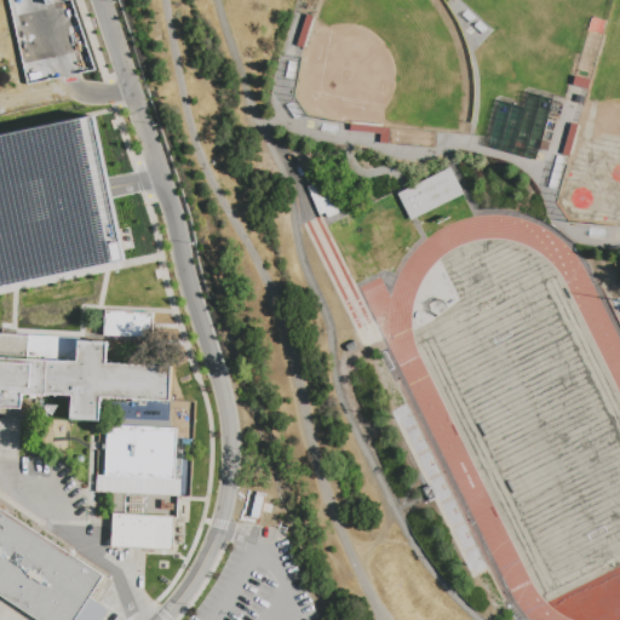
[(306,16),(314,18),(304,49),(297,46),(306,16)]
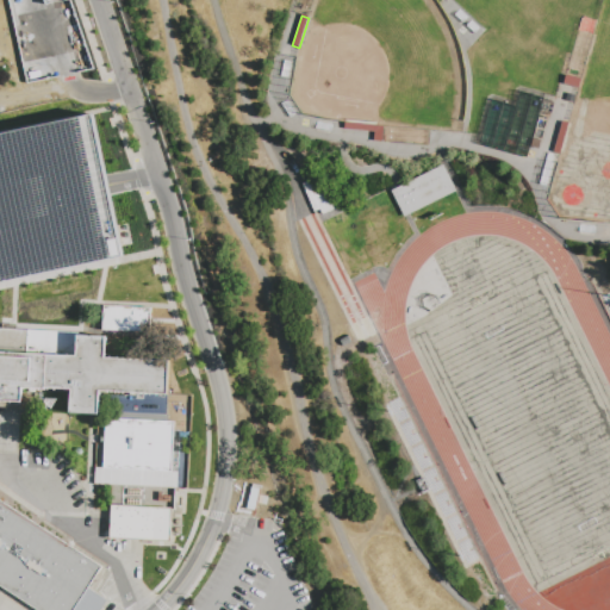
[(565,75),(580,80),(578,89),(562,85),(565,75)]
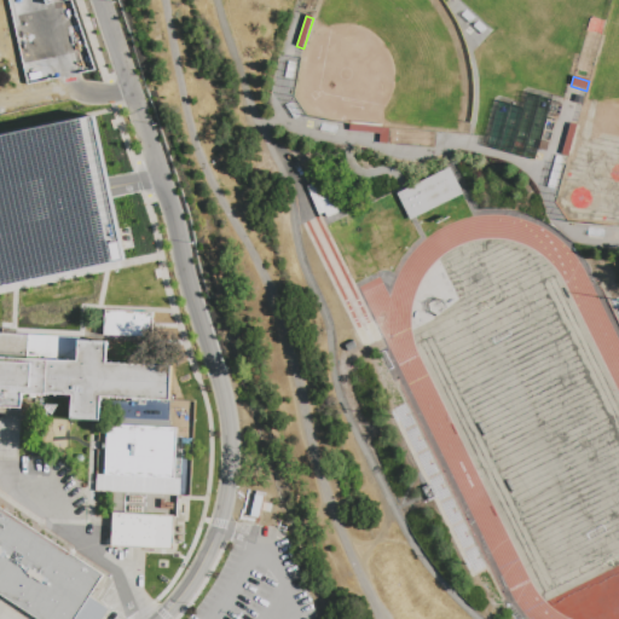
[(0,284),(122,260),(106,190),(92,117),(0,137),(0,284)]
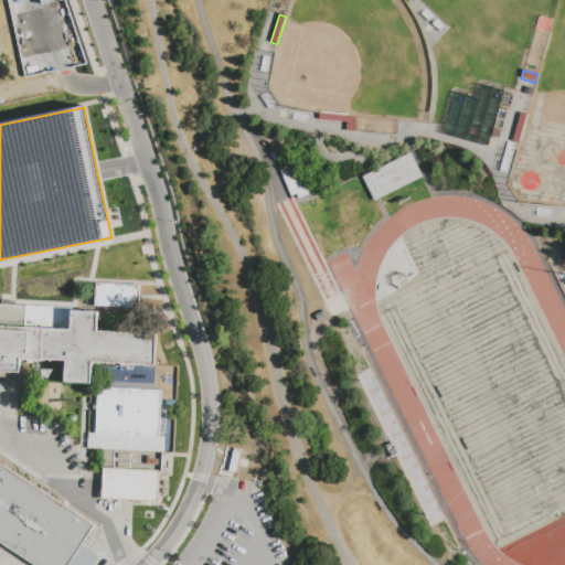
[(520,113),(525,114),(518,144),(512,142),(520,113)]
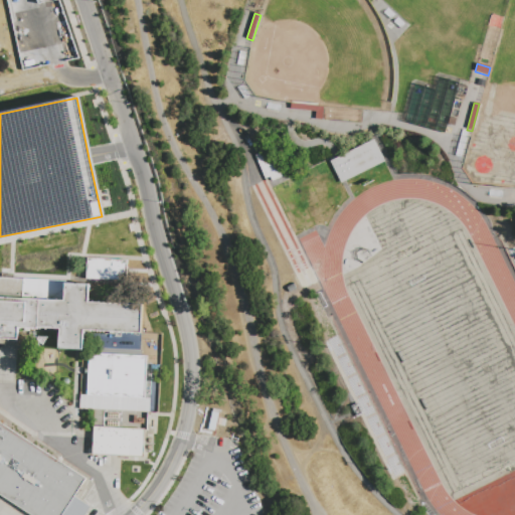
[(291,104),(325,107),(323,120),(315,120),(315,112),(291,110),(291,104)]
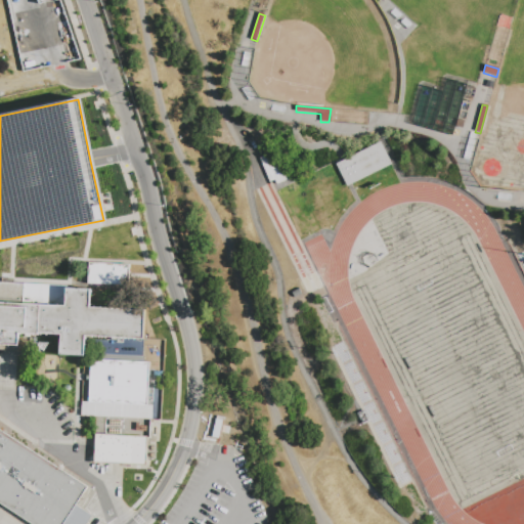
[(463,120),(461,128),(454,127),(456,119),(463,120)]
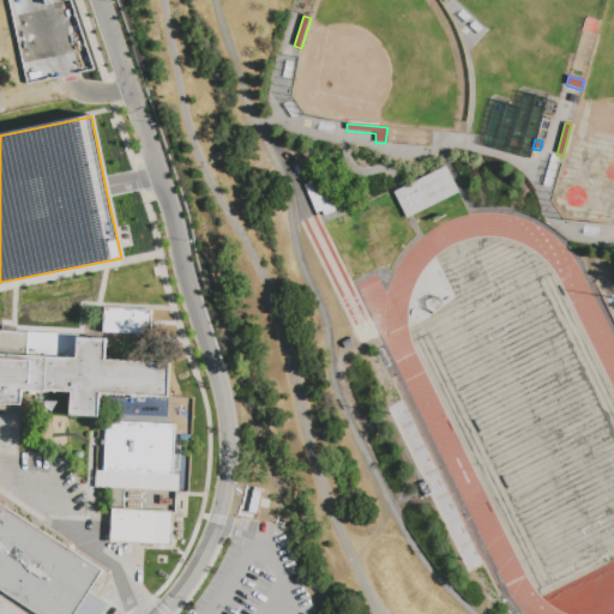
[(407,218),(393,192),(403,187),(445,166),(458,192),(407,218)]
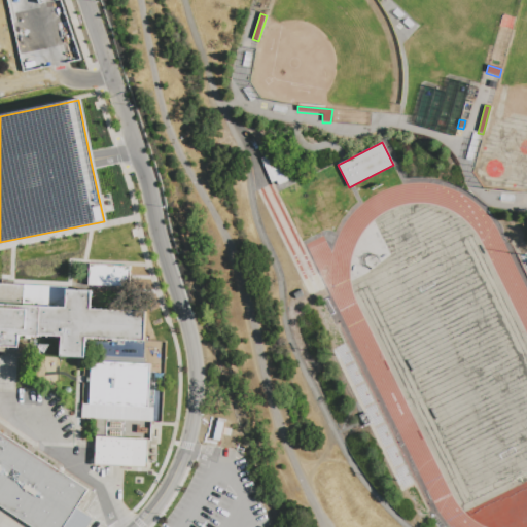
[(282,155),(292,180),(278,186),(276,182),(271,184),(260,160),(266,156),(268,162),(282,155)]
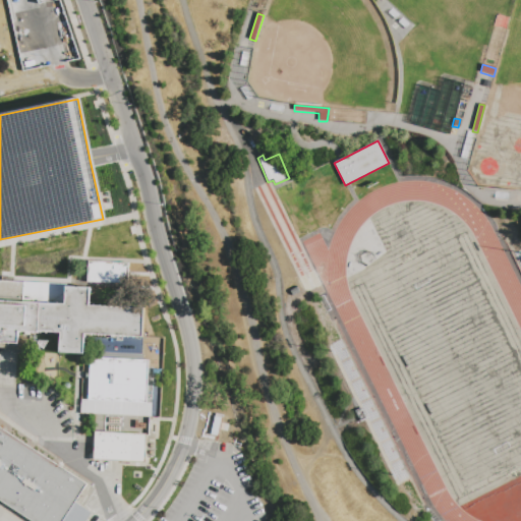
[(88,262),(129,264),(128,285),(87,283),(88,262)]
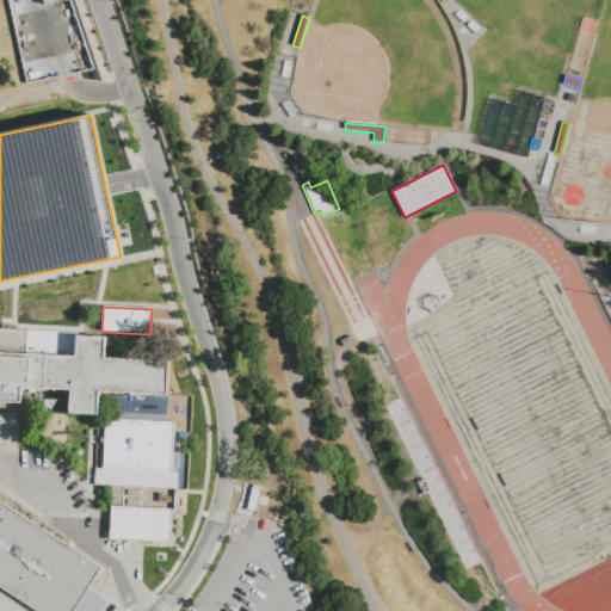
[(0,328),(80,333),(80,335),(107,337),(106,358),(167,360),(166,395),(105,392),(98,392),(98,414),(71,413),(71,393),(24,390),(23,403),(0,402),(0,328)]
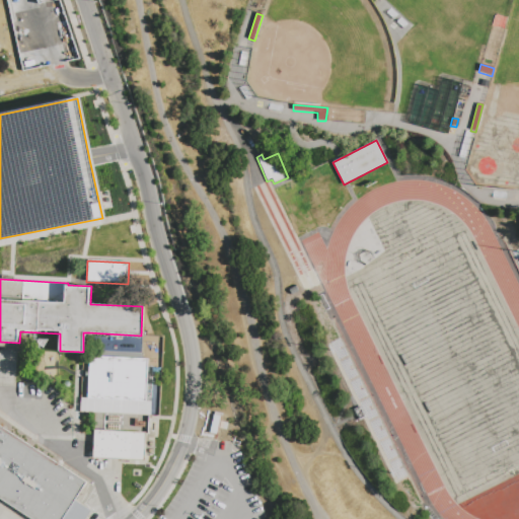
[(123,336),(122,356),(140,357),(140,345),(139,345),(140,336),(123,336)]
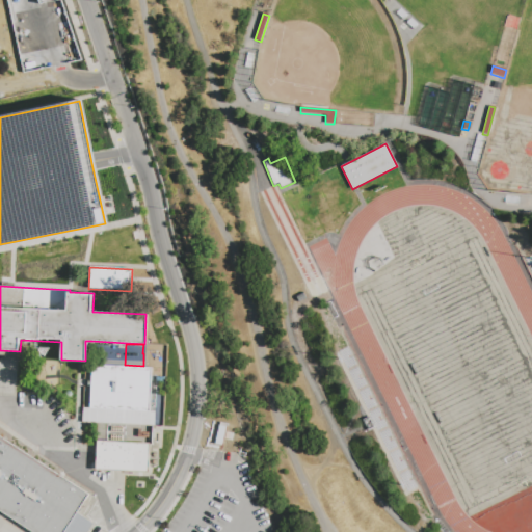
[(80,422),(152,425),(153,411),(148,411),(150,375),(150,368),(142,368),(90,365),(88,407),(81,407),(80,422)]
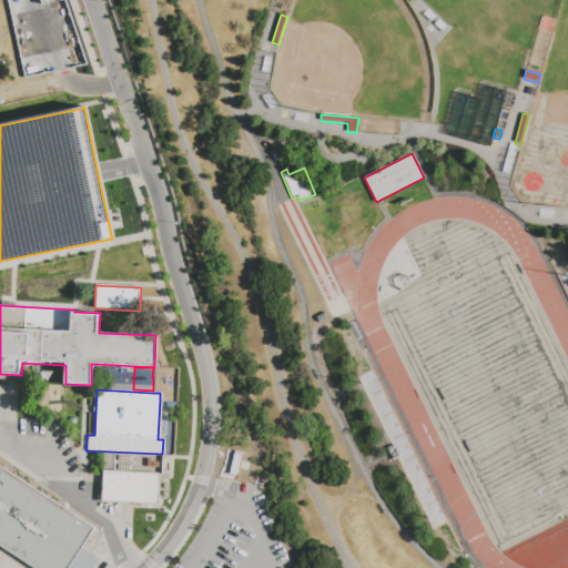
[(403,457),(394,462),(388,449),(396,445),(403,457)]
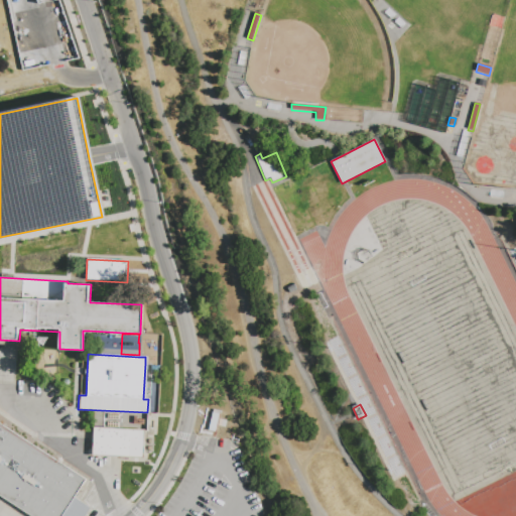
[(215,432),(209,430),(214,409),(222,411),(221,415),(219,414),(215,432)]
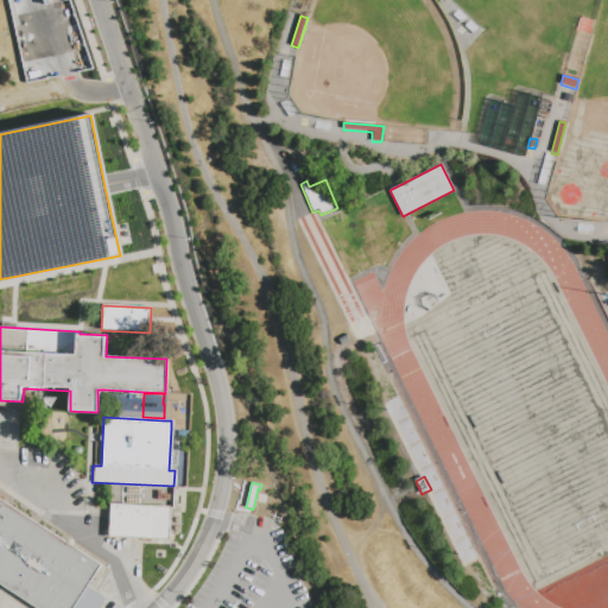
[(170,500),(158,500),(158,491),(163,492),(163,494),(170,495),(170,500)]
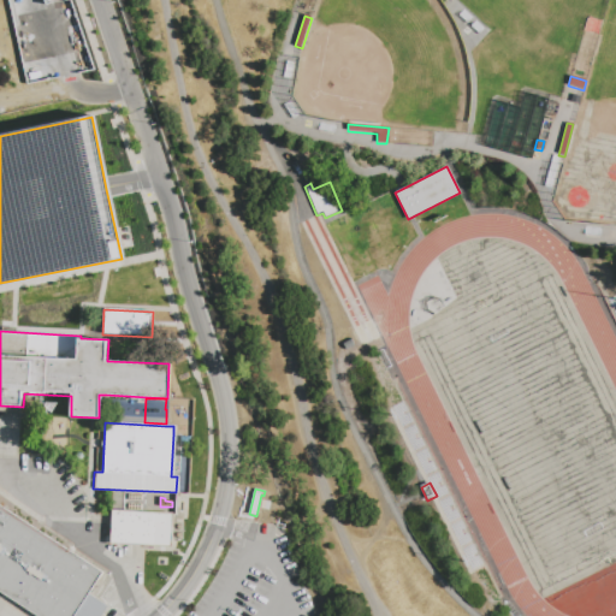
[(0,504),(0,592),(36,615),(99,615),(106,605),(88,593),(101,572),(0,504)]
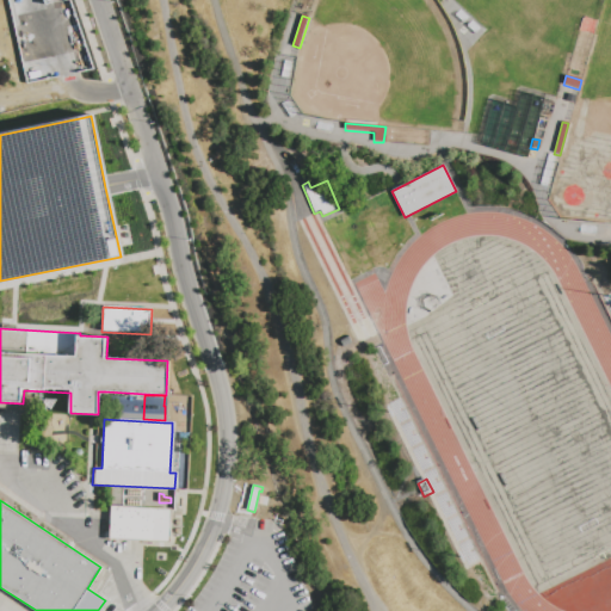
[(111,539),(112,507),(173,510),(171,543),(111,539)]
